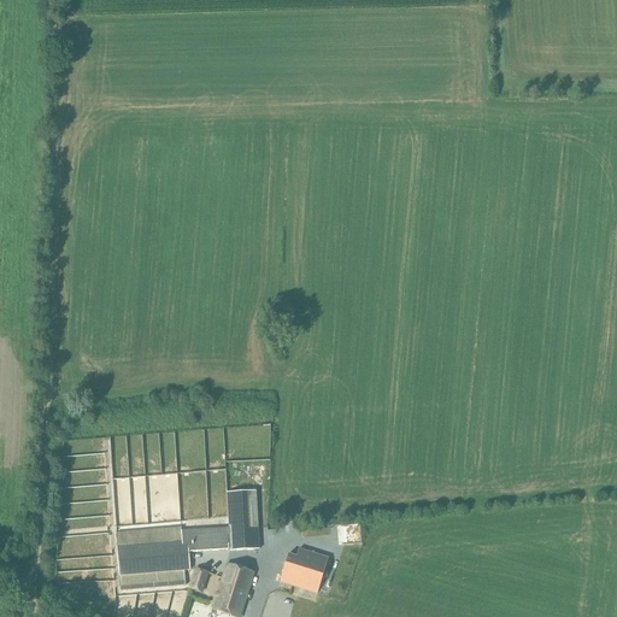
[(228,528),(229,550),(258,548),(254,491),(225,492),(228,528)]
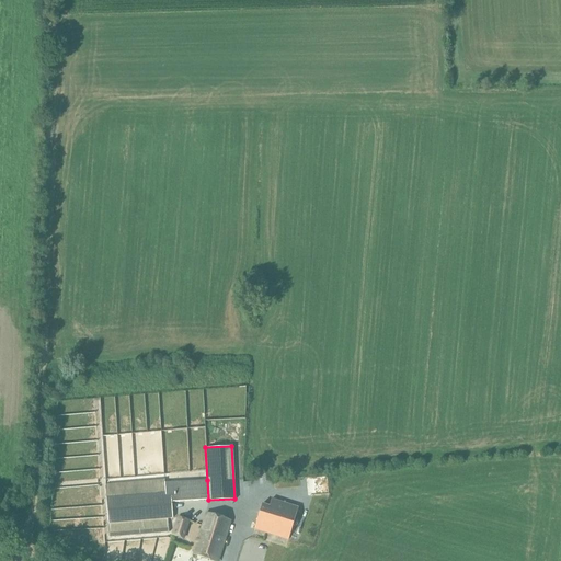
[(161,473),(103,477),(103,494),(162,492),(161,473)]
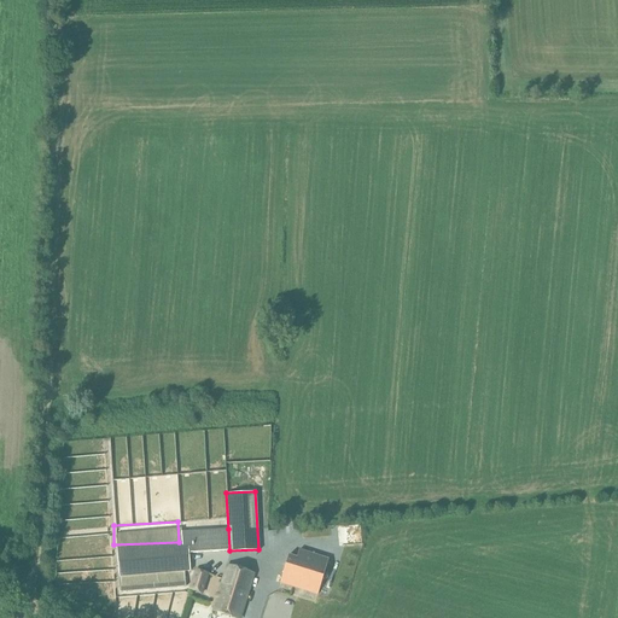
[(185,553),(229,551),(228,529),(184,531),(184,546),(116,549),(118,577),(186,572),(185,553)]
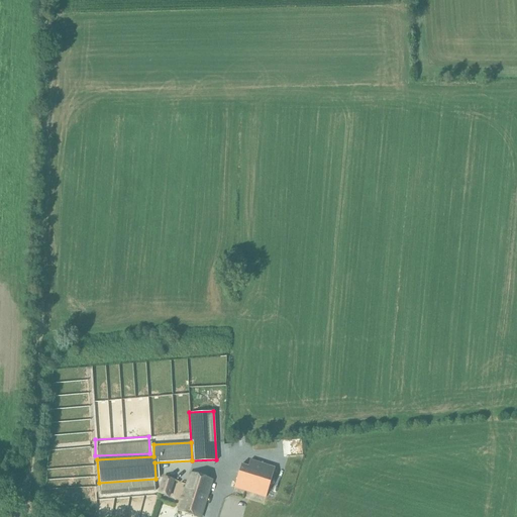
[(275,468),(250,459),(248,467),(241,464),(233,488),(266,498),(275,468)]
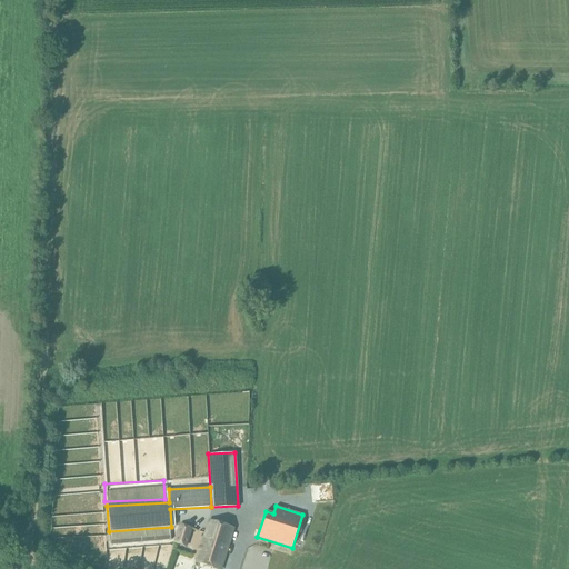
[(216,568),(220,568),(233,529),(209,521),(196,562),(216,568)]
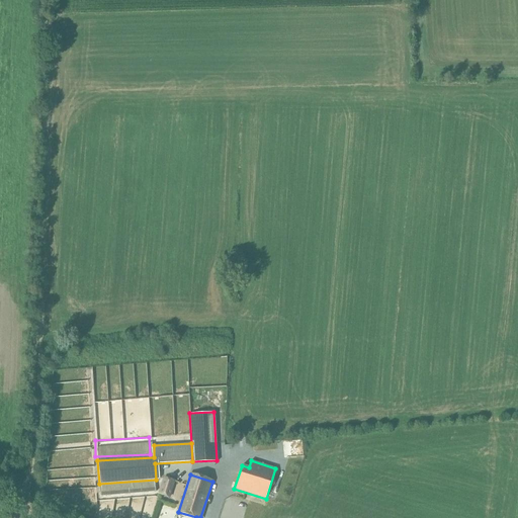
[(173,483),(164,479),(159,495),(168,498),(173,483)]
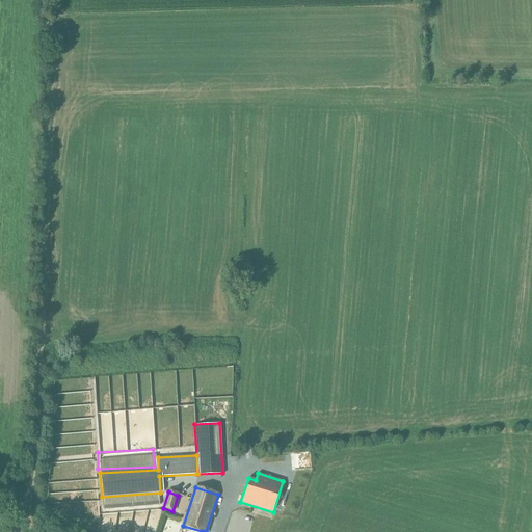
[(247,531),(249,524),(243,524),(245,512),(233,510),(230,531),(247,531)]
